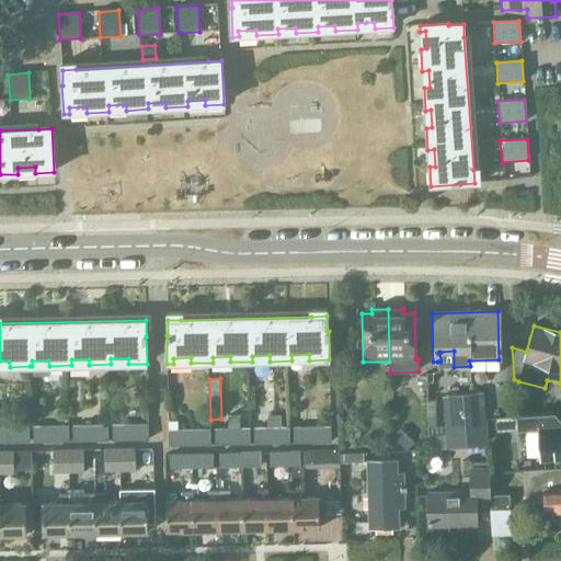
[(446,434),(428,436),(428,449),(447,448),(484,445),(480,393),(443,397),(446,434)]
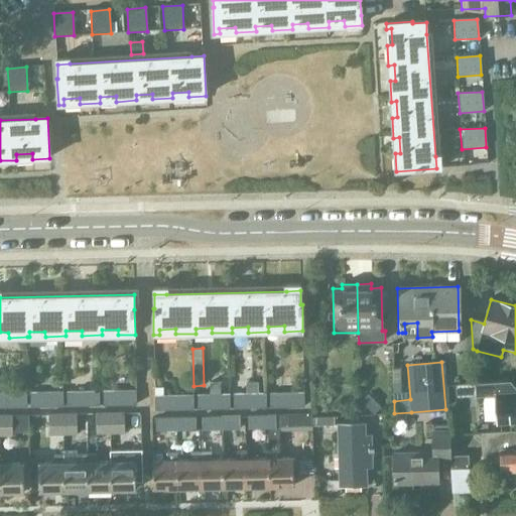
[(216,407),(216,381),(210,381),(210,393),(198,393),(198,408),(216,407)]
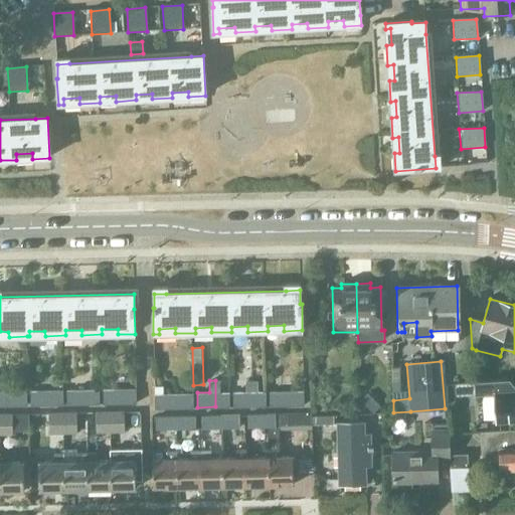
[(220,380),(215,380),(215,406),(230,406),(230,392),(220,392),(220,380)]
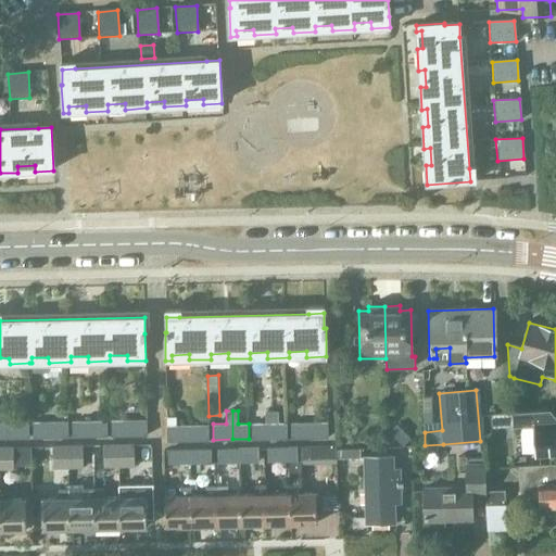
[(304,412),(304,424),(308,424),(310,439),(327,438),(327,424),(318,424),(318,412),(304,412)]
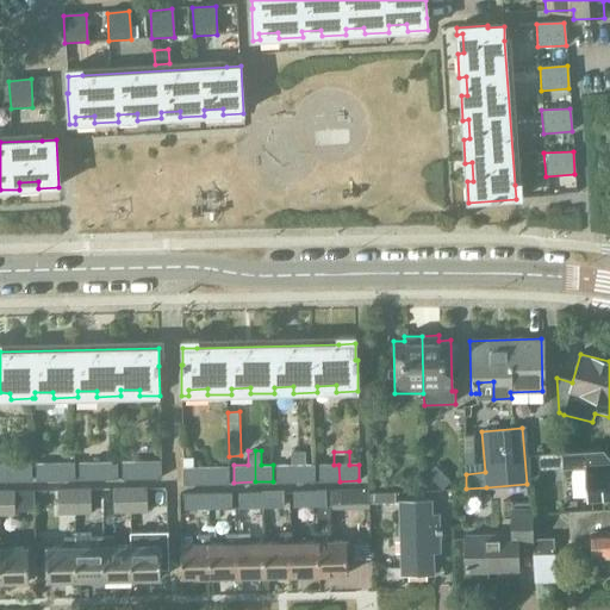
[(609,459),(604,452),(561,454),(562,470),(585,468),(587,504),(609,502),(609,459)]
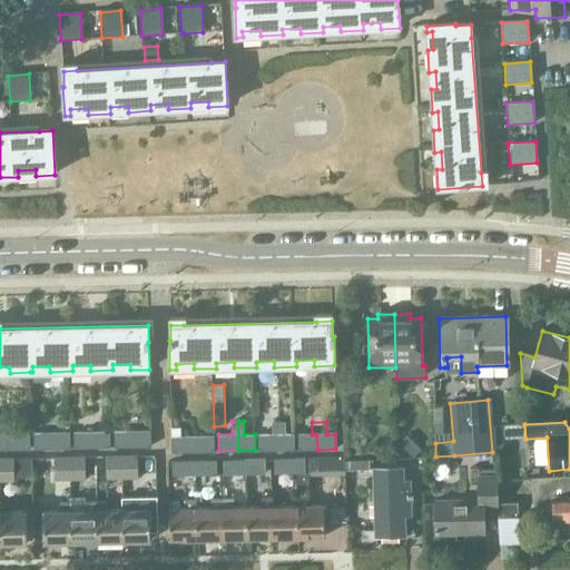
[(278,451),(278,423),(271,423),(271,434),(257,434),(257,451),(278,451)]
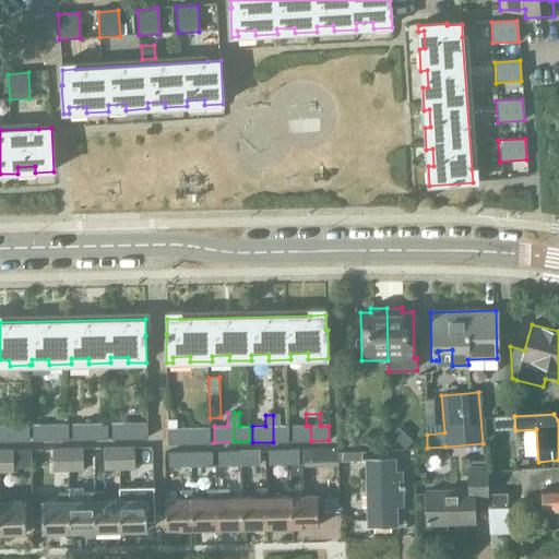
[(280,415),(273,415),(273,442),(287,441),(287,426),(280,426),(280,415)]
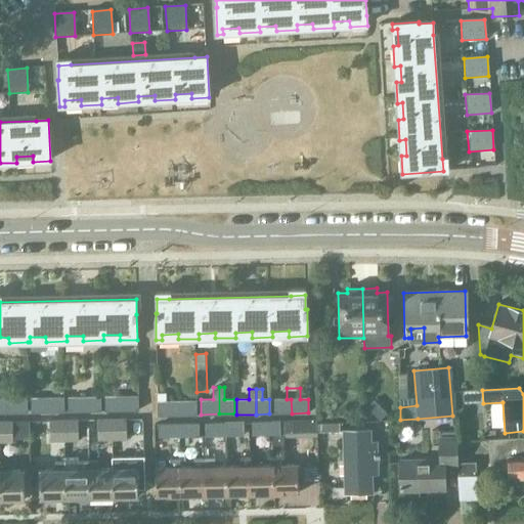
[(64,396),(48,397),(48,412),(66,412),(64,396)]
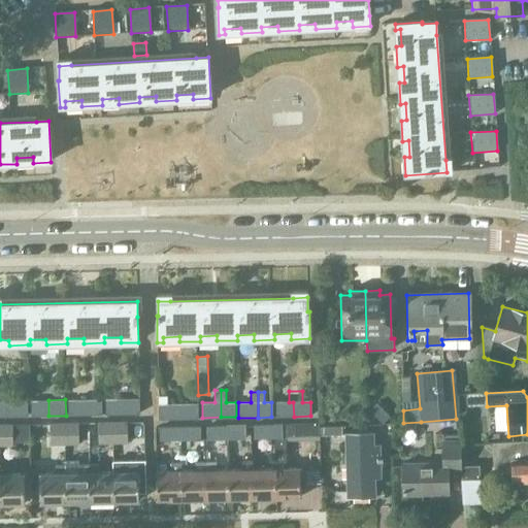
[(86,415),(86,399),(69,399),(69,415),(86,415)]
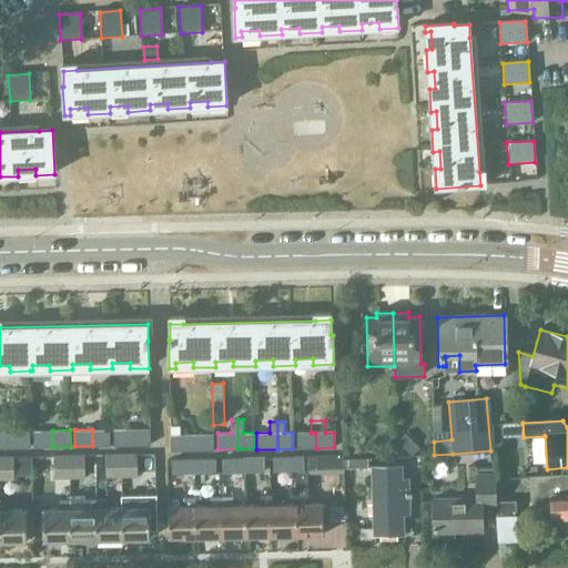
[(111,429),(92,429),(92,446),(111,445),(111,429)]
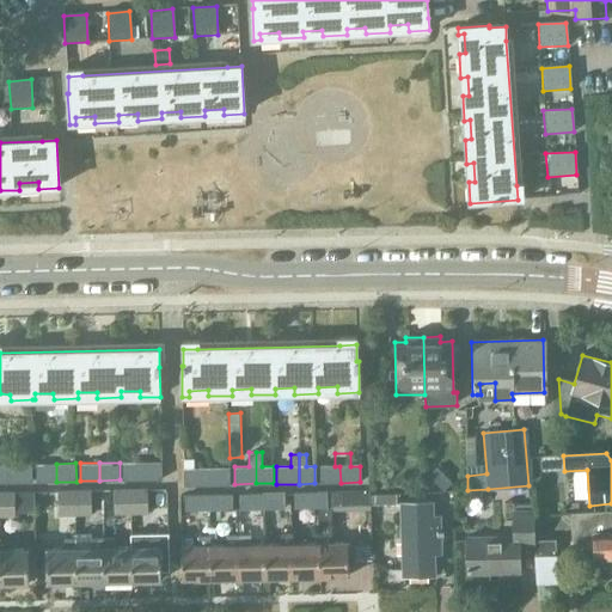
[(161,481),(160,463),(122,464),(122,481),(161,481)]
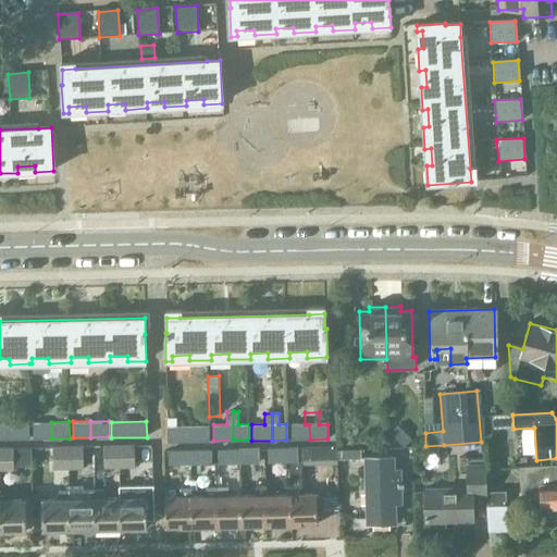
[(51,438),(51,422),(34,422),(34,440),(51,438)]
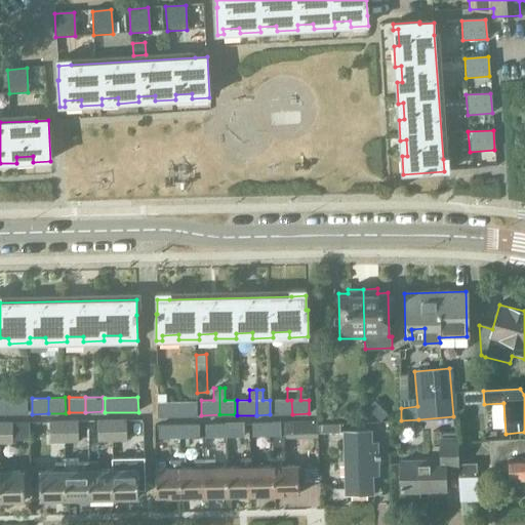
[(27,400),(7,400),(8,415),(27,414),(27,400)]
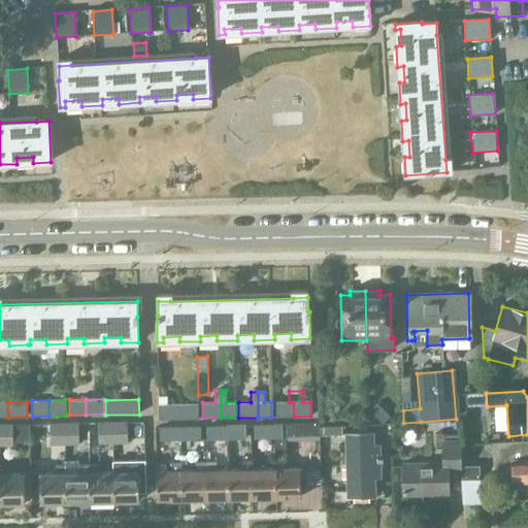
[(293,402),(289,402),(276,402),(276,418),(294,417),(293,402)]
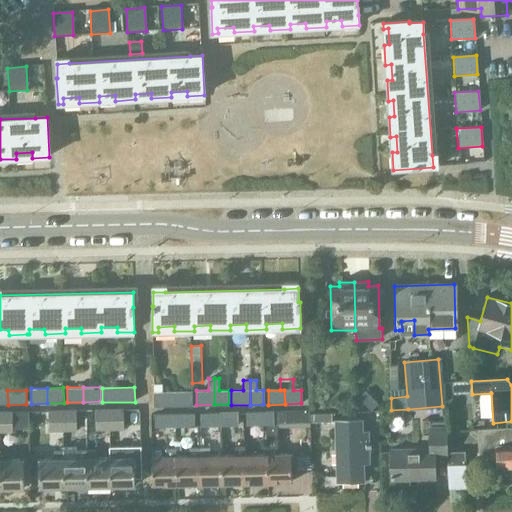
[(173,407),(172,392),(153,392),(154,408),(173,407)]
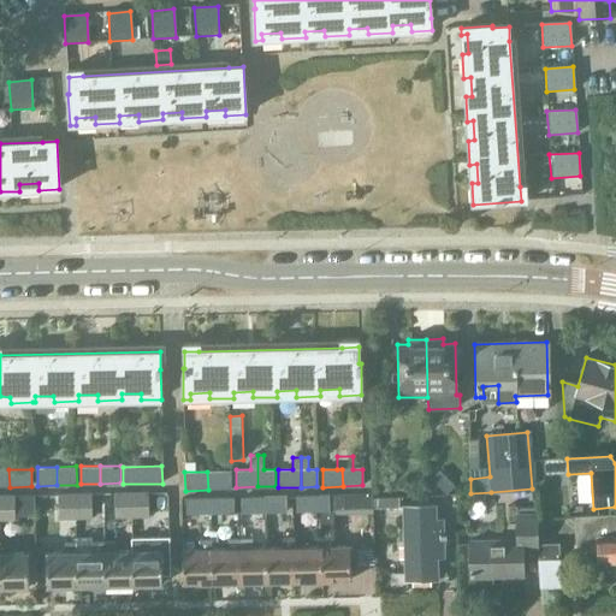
[(231,472),(207,472),(208,490),(231,489),(231,472)]
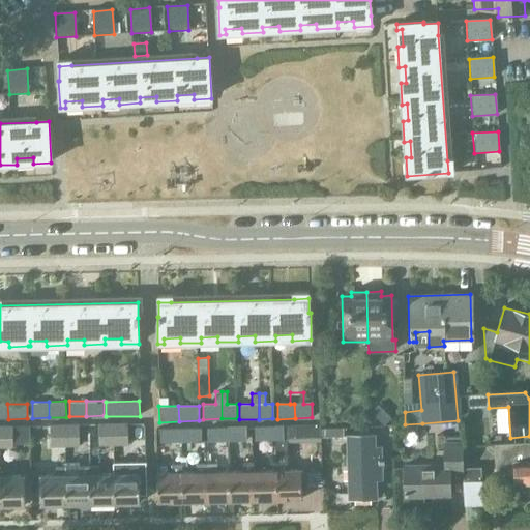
[(381,410),(375,416),(384,425),(390,419),(381,410)]
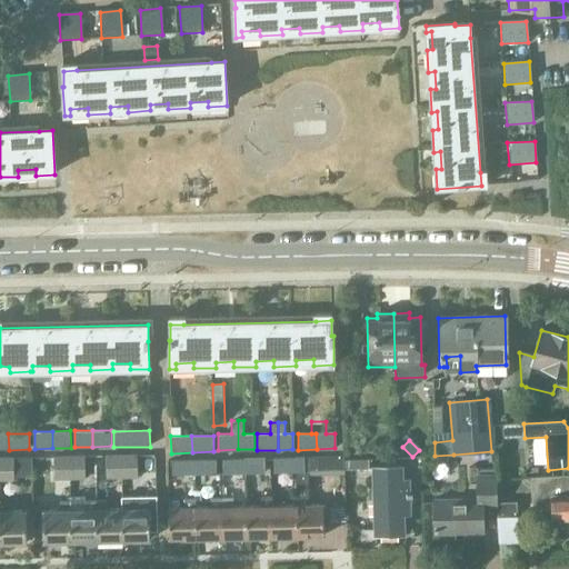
[(121,478),(121,456),(106,456),(106,479),(121,478)]
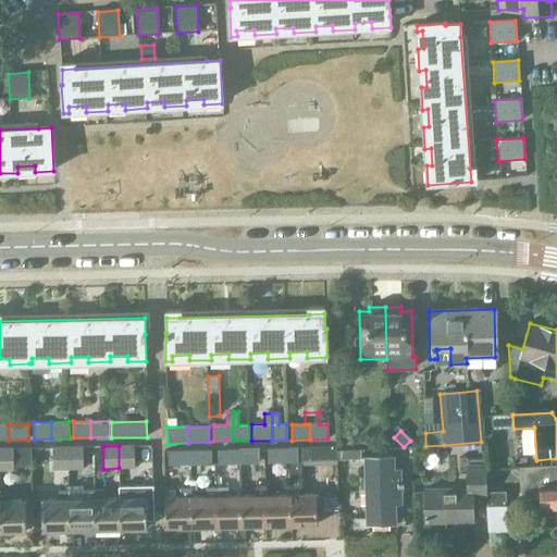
[(134,446),(119,446),(119,468),(134,468),(134,446)]
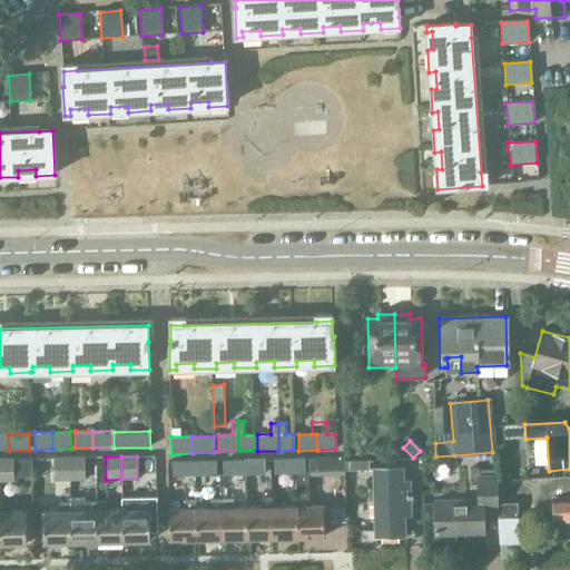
[(69,481),(69,458),(53,459),(53,481),(69,481)]
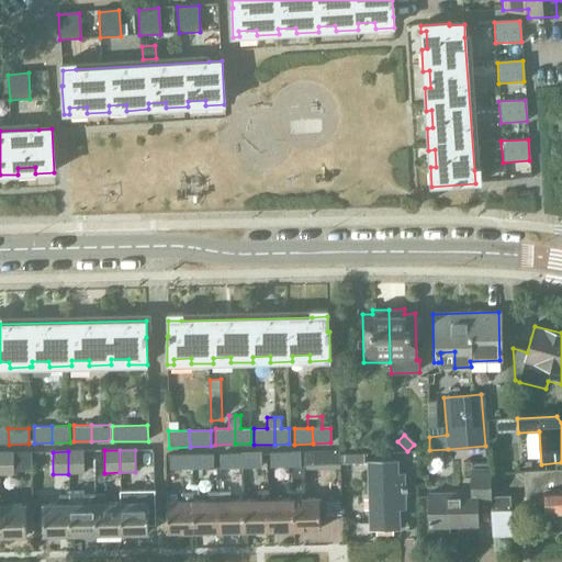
[(83,451),(68,451),(68,474),(83,474),(83,451)]
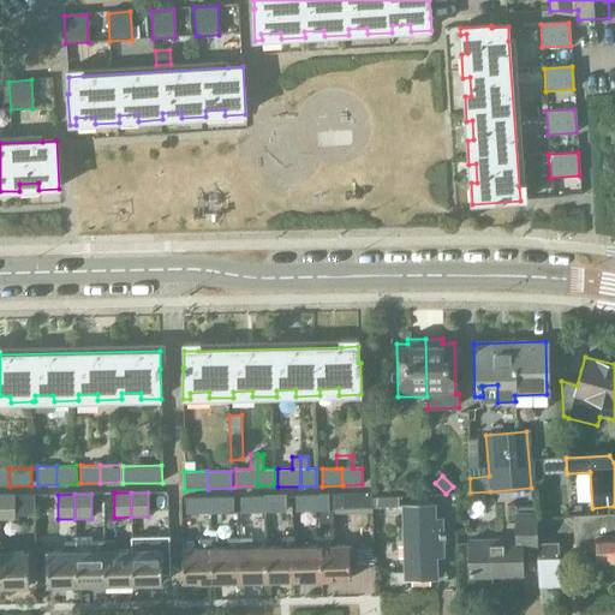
[(13,495),(0,495),(0,519),(15,520),(13,495)]
